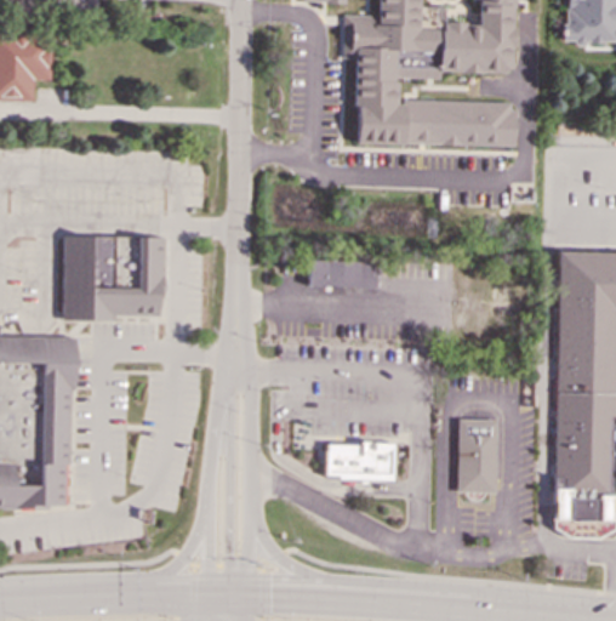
[(304,0),(304,1),(328,3),(328,4),(348,4),(348,0),(380,0),(380,16),(346,16),(344,58),(358,58),(357,106),(360,106),(359,144),(406,146),(406,144),(517,147),(518,110),(513,110),(513,102),(405,100),(405,104),(400,104),(400,83),(397,83),(397,78),(443,79),(443,72),(509,73),(509,69),(514,69),(514,47),(518,47),(518,27),(515,27),(515,7),(519,7),(519,0),(304,0)]
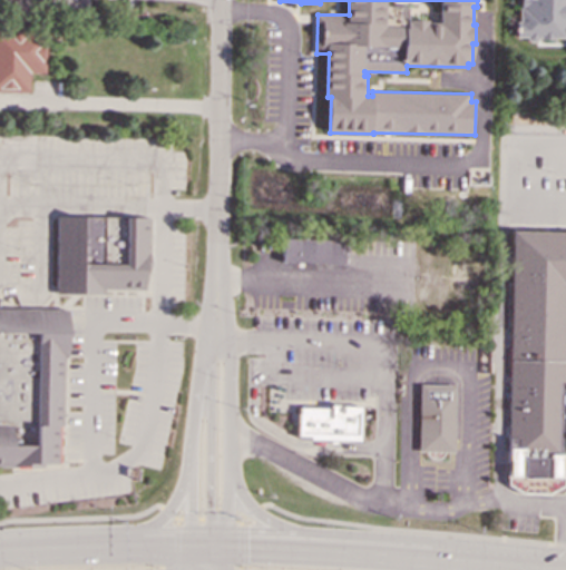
[(0,92),(31,94),(32,74),(48,74),(49,33),(0,31),(0,92)]
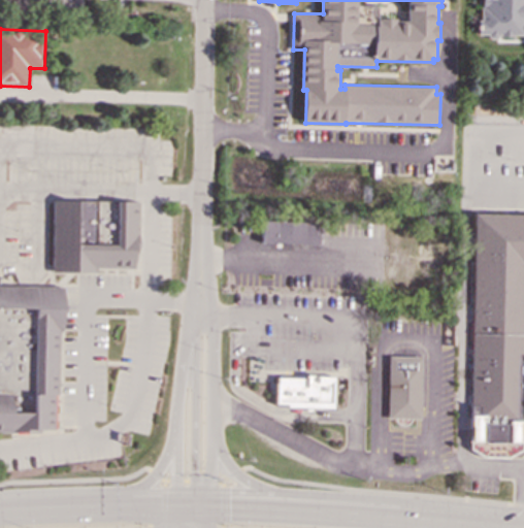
[(56,200),(54,272),(99,273),(99,268),(135,269),(136,254),(139,254),(140,203),(56,200)]
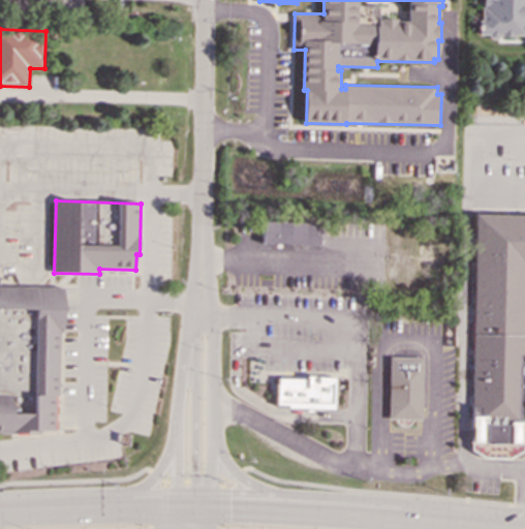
[(524,215),(476,215),(473,442),(524,443),(524,215)]
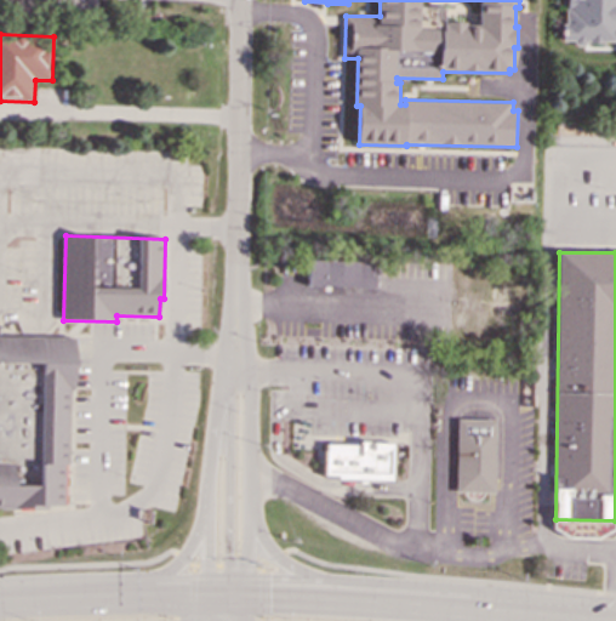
[(311,260),(309,286),(377,288),(377,275),(380,277),(380,265),(377,265),(377,261),(311,260)]
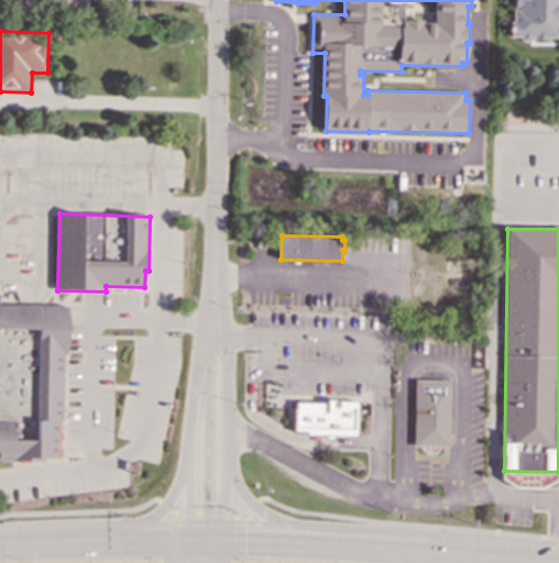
[(0,305),(69,306),(68,353),(66,353),(65,421),(62,421),(61,459),(45,459),(45,462),(0,461),(0,305)]
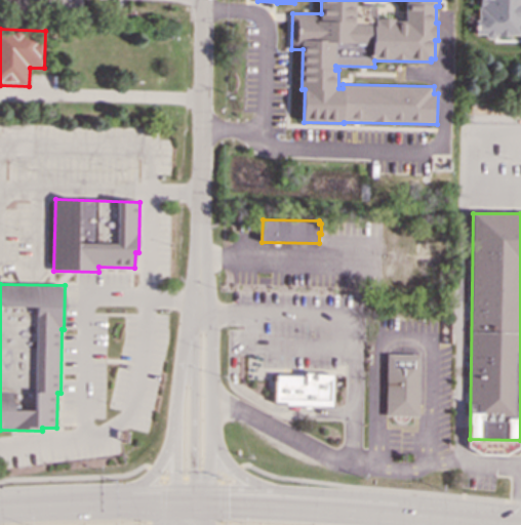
[(388,354),(422,355),(419,416),(387,416),(388,354)]
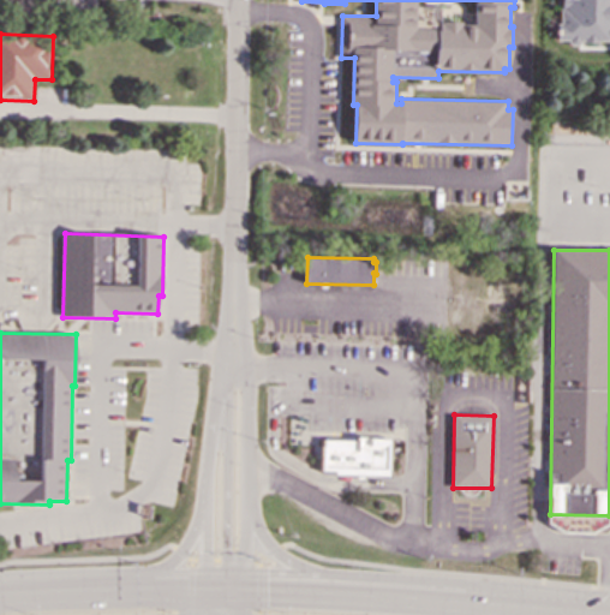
[(322,470),(323,439),(357,440),(358,436),(392,437),(390,476),(334,473),(334,471),(322,470)]
